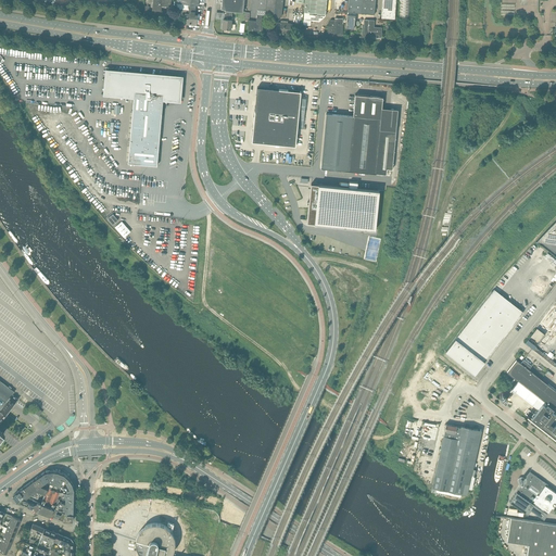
[(153,0),(152,10),(161,11),(161,5),(171,7),(171,0),(153,0)]
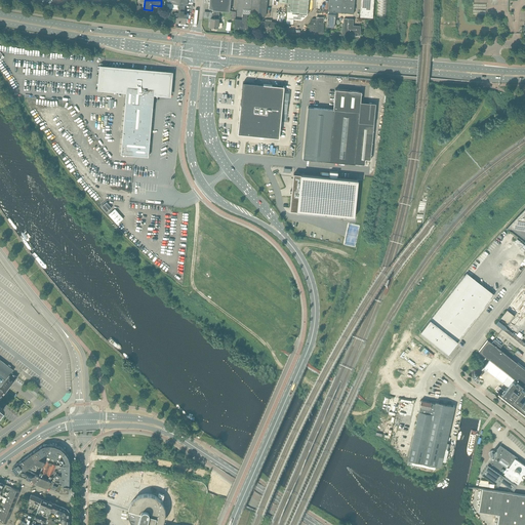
[(166,0),(167,3),(168,3),(168,4),(167,7),(167,8),(177,9),(178,9),(178,7),(178,4),(185,5),(187,5),(187,0),(166,0)]
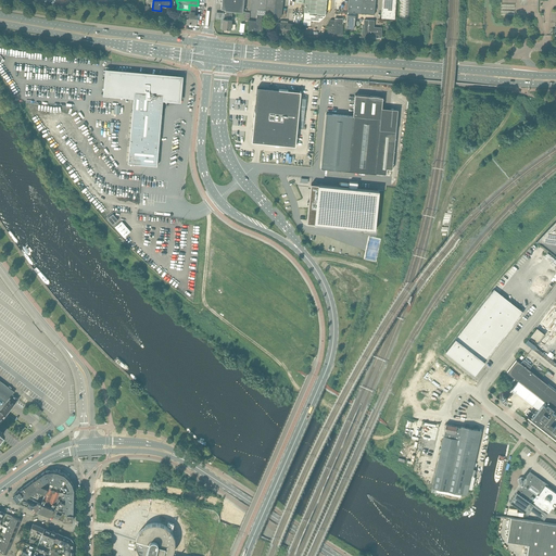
[(222,0),(222,9),(225,9),(225,10),(232,11),(243,12),(243,0),(222,0)]
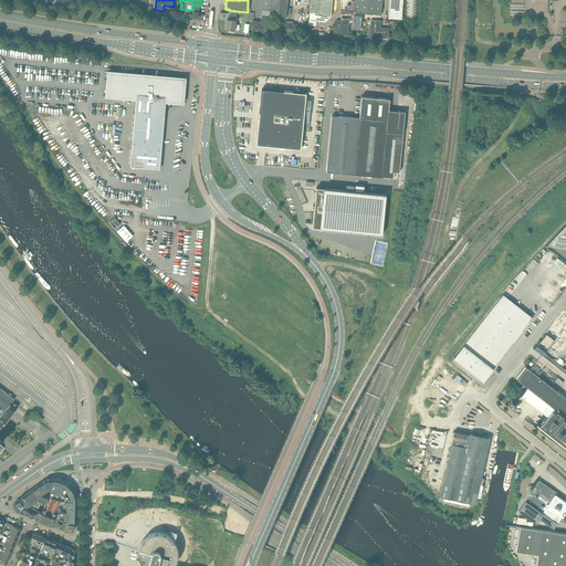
[(254,0),(254,9),(262,9),(270,10),(271,0),(254,0)]
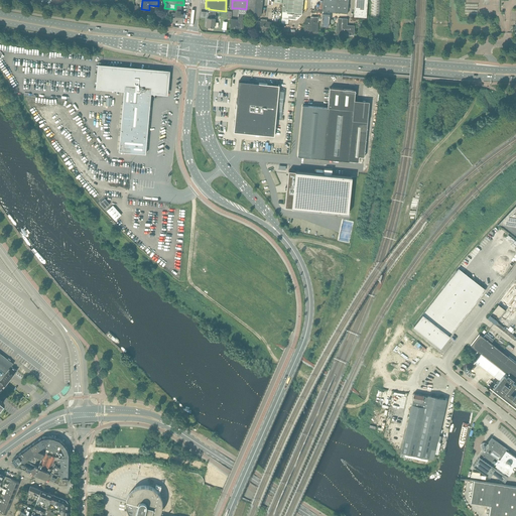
[(247,0),(247,9),(246,14),(247,14),(259,15),(261,15),(263,0),(261,0),(247,0)]
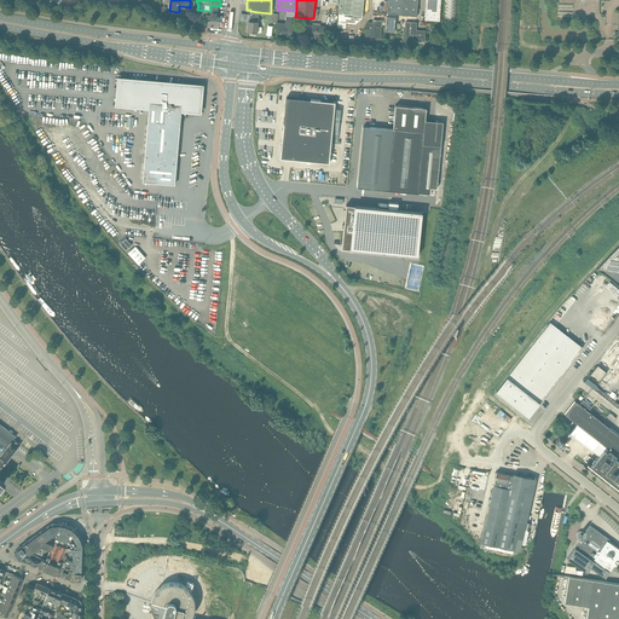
[(339,0),(339,13),(351,15),(351,0),(339,0)]
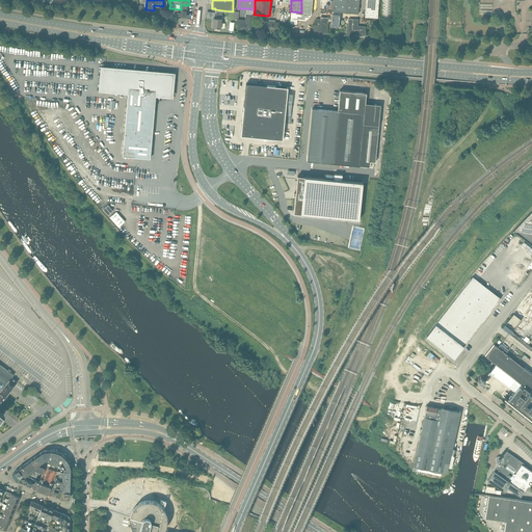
[(301,0),(301,12),(312,14),(313,0),(301,0)]
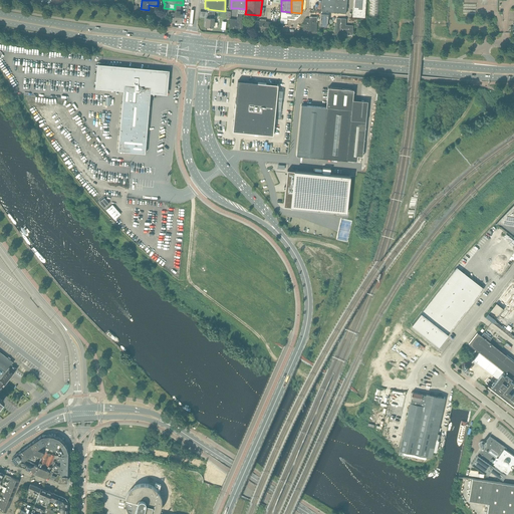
[(321,0),(321,11),(333,12),(334,0),(321,0)]
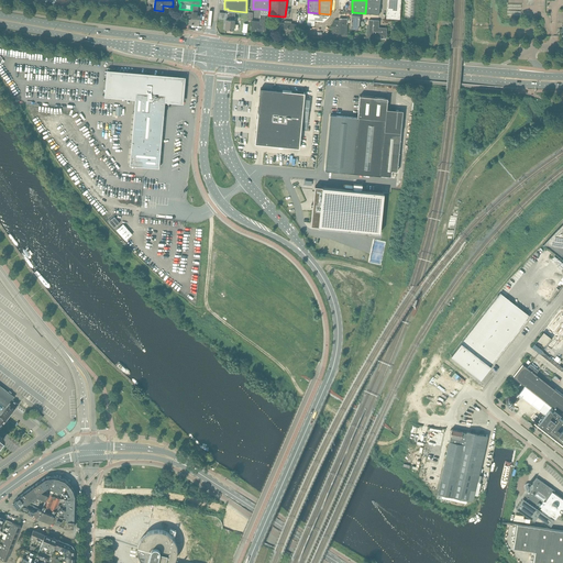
[(366,0),(365,13),(379,14),(379,0),(366,0)]
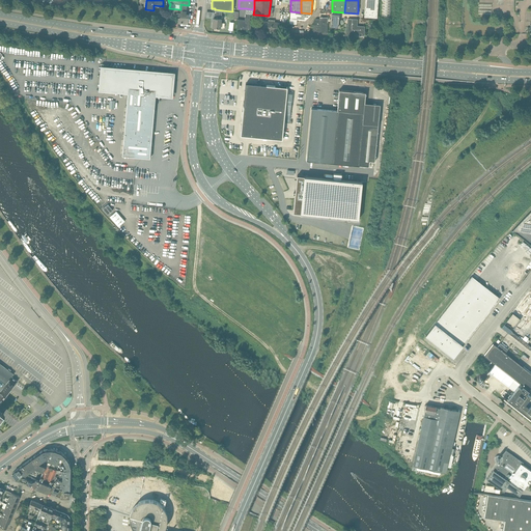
[(365,0),(364,17),(376,18),(378,0),(365,0)]
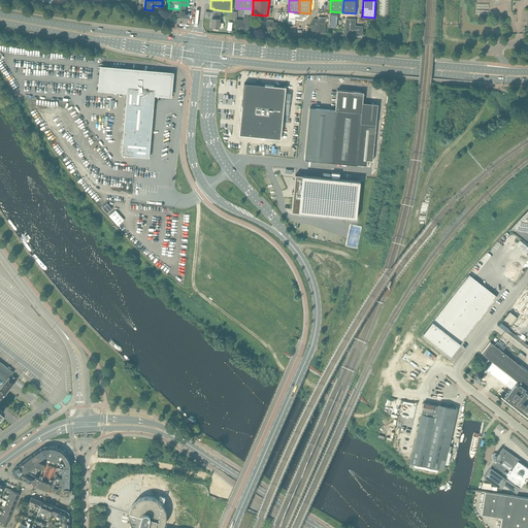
[(377,0),(377,17),(389,17),(389,0),(377,0)]
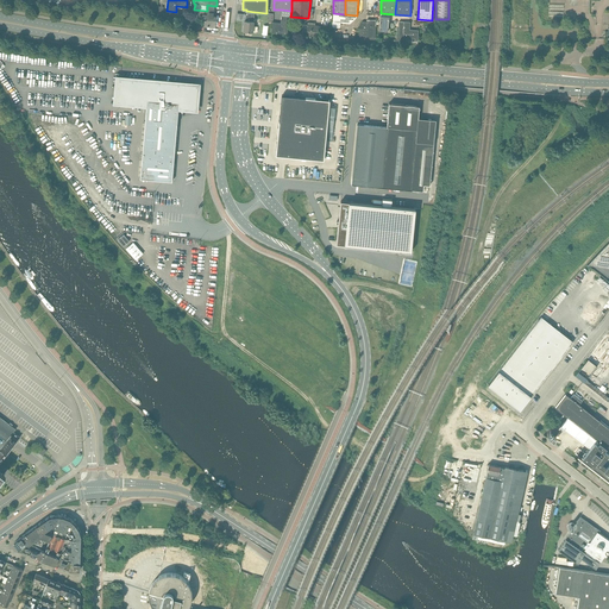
[(202,16),(202,20),(205,20),(205,26),(211,27),(215,27),(217,17),(213,17),(214,6),(207,5),(207,8),(207,11),(207,16),(202,16)]
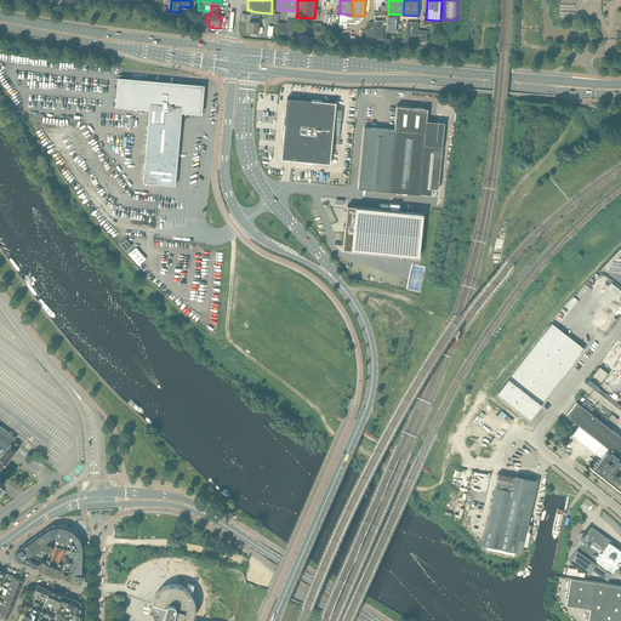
[(275,28),(275,32),(277,32),(277,33),(291,34),(291,28),(292,16),(296,17),(297,11),(296,11),(288,10),(286,23),(286,26),(283,26),(283,23),(278,23),(277,28),(275,28)]
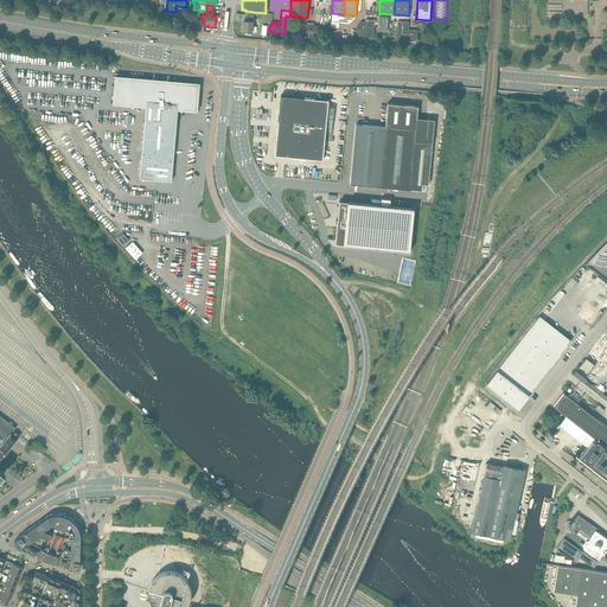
[(243,25),(242,31),(255,32),(256,32),(256,26),(253,26),(253,21),(254,17),(254,12),(246,11),(246,14),(244,21),(243,21),(243,25)]
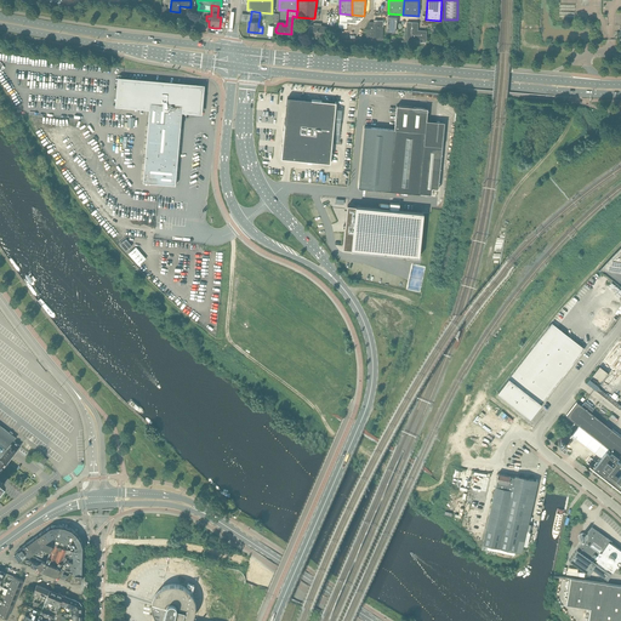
[(388,16),(386,32),(396,32),(397,17),(388,16)]
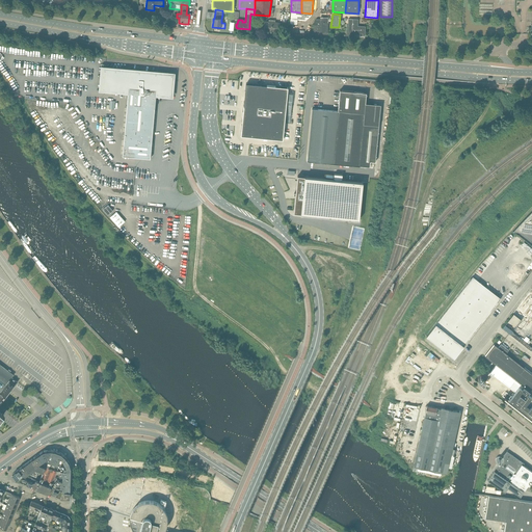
[(314,25),(314,33),(327,33),(328,18),(320,18),(320,25),(314,25)]
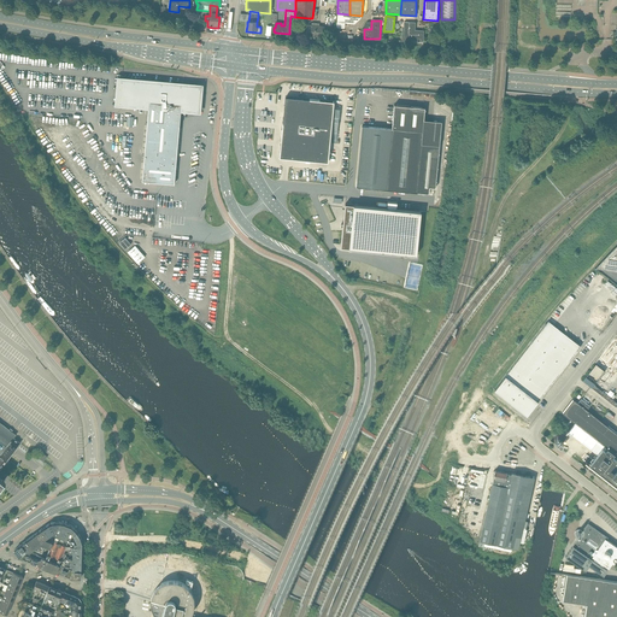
[(404,22),(404,40),(423,41),(423,30),(415,30),(415,23),(404,22)]
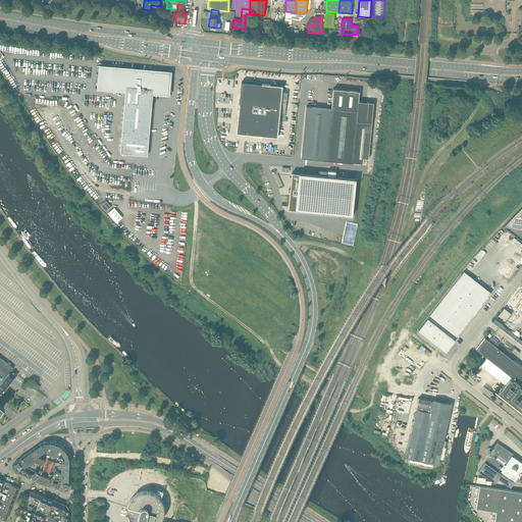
[(259,21),(259,30),(272,31),(272,22),(269,22),(270,20),(264,19),(264,21),(259,21)]
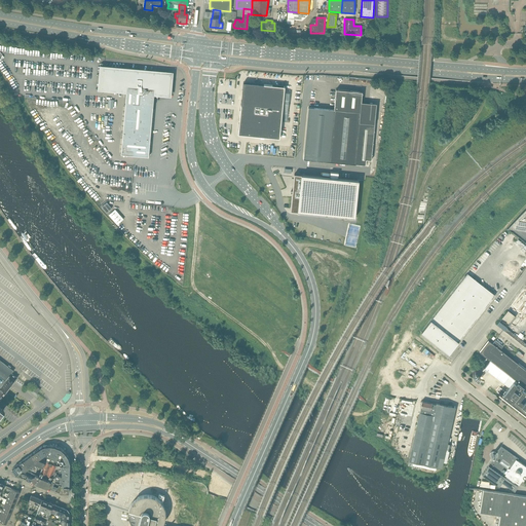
[(104,68),(102,88),(126,90),(126,92),(121,154),(146,156),(149,156),(153,107),(154,95),(154,94),(159,94),(159,95),(163,95),(163,94),(170,95),(171,74),(104,68)]
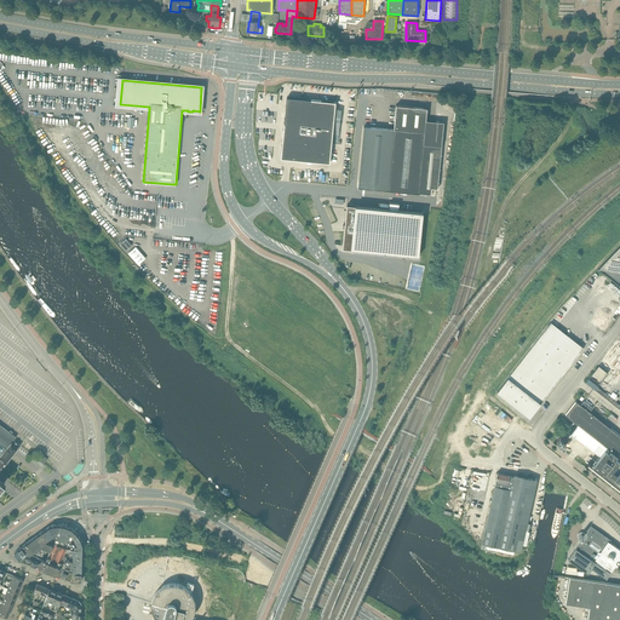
[(287,97),(281,158),(329,162),(334,109),(336,102),(287,97)]
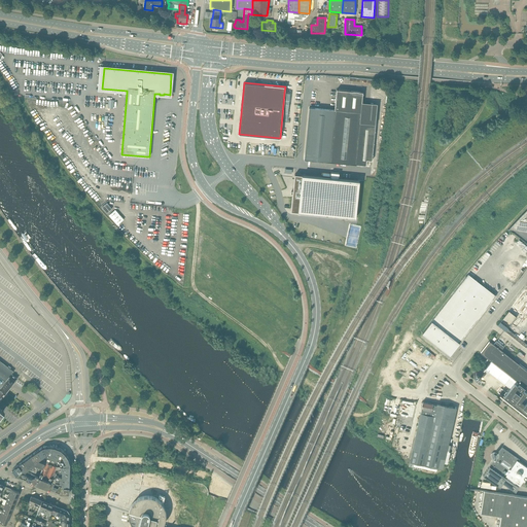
[(336,110),(330,162),(366,166),(366,160),(372,161),(373,156),(374,141),(376,125),(360,123),(362,102),(363,92),(337,89),(337,90),(335,110),(336,110)]
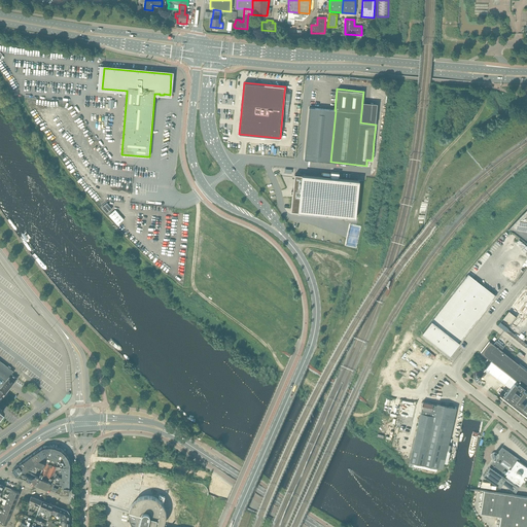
[(305,160),(330,162),(336,110),(335,110),(310,107),(305,160)]
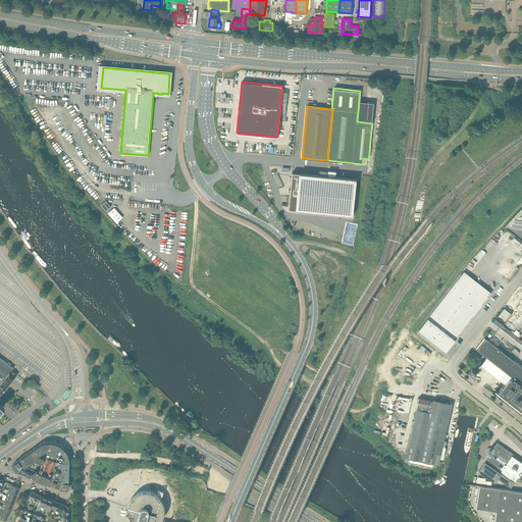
[(290,192),(289,209),(351,216),(355,178),(335,176),(335,172),(335,171),(327,170),(327,171),(327,176),(292,172),(291,190),(290,190),(289,192),(290,192)]
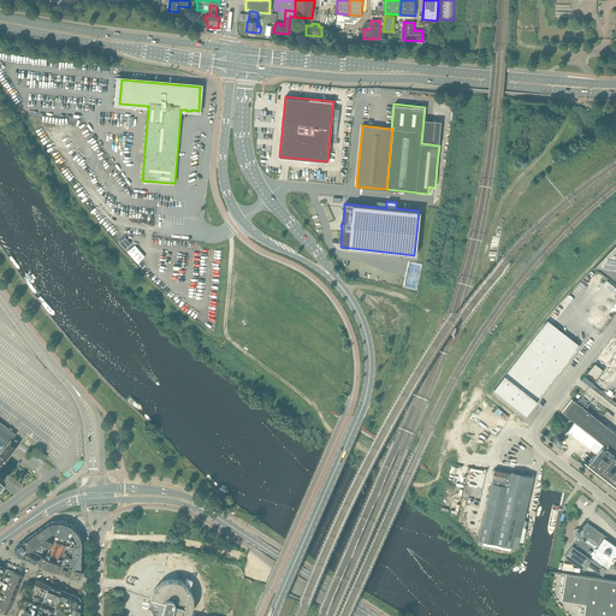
[(125,237),(119,242),(125,249),(130,244),(125,237)]
